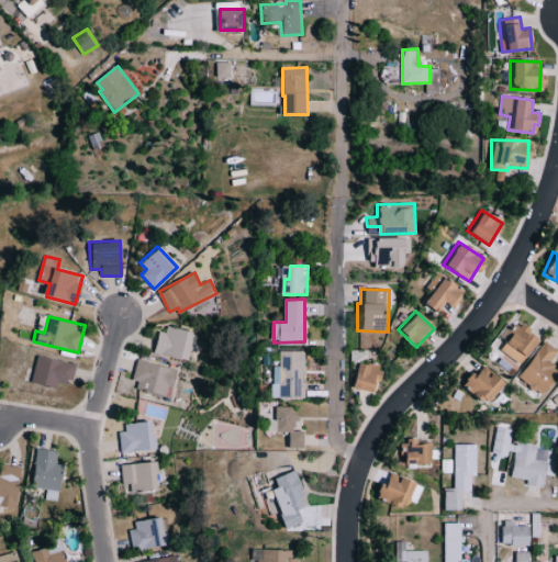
[(522,364),(539,336),(516,323),(500,351),(522,364)]
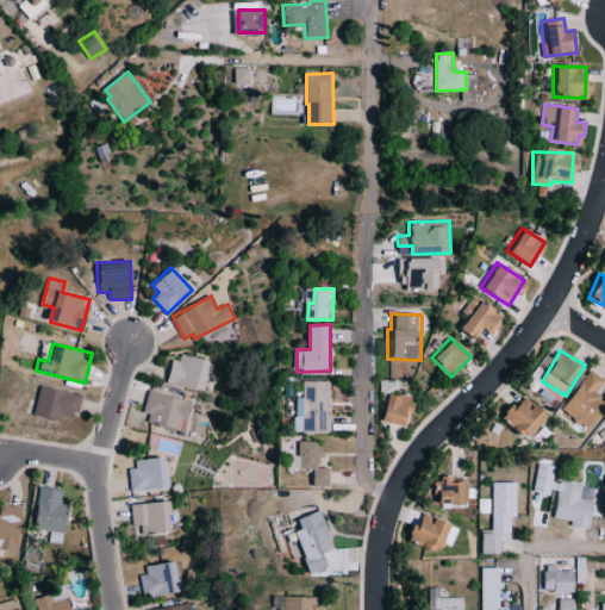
[(212,380),(216,365),(173,354),(166,383),(201,391),(205,379),(212,380)]
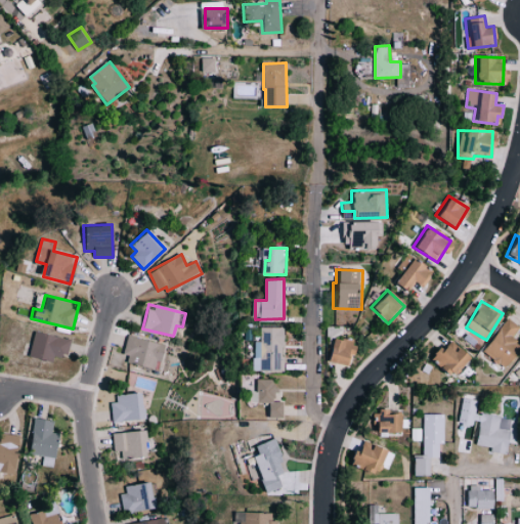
[(519,325),(508,317),(487,345),(488,346),(484,351),(504,366),(519,347),(519,342),(512,337),(519,328),(519,325)]
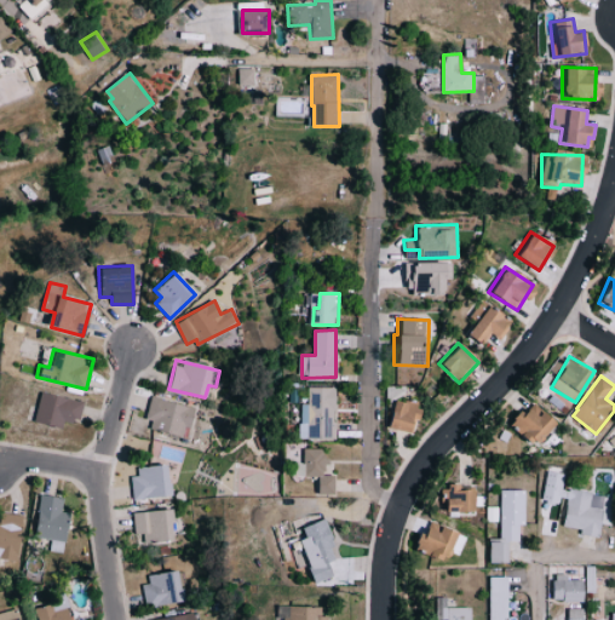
[(335,440),(335,386),(309,386),(309,405),(302,405),(300,440),(335,440)]
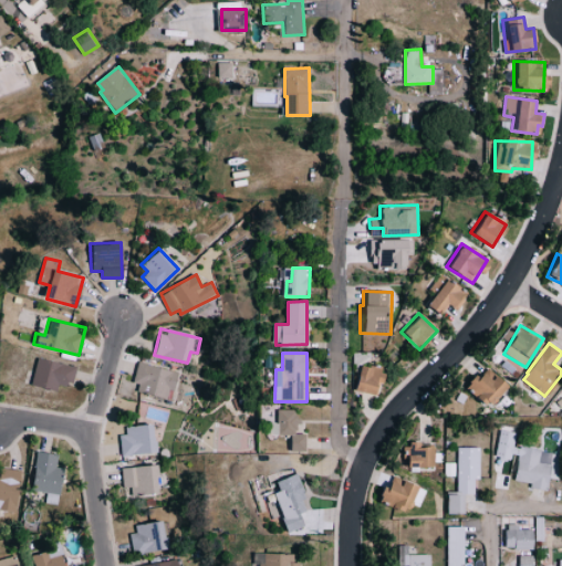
[(79,367),(39,357),(32,386),(59,391),(61,381),(74,385),(79,367)]
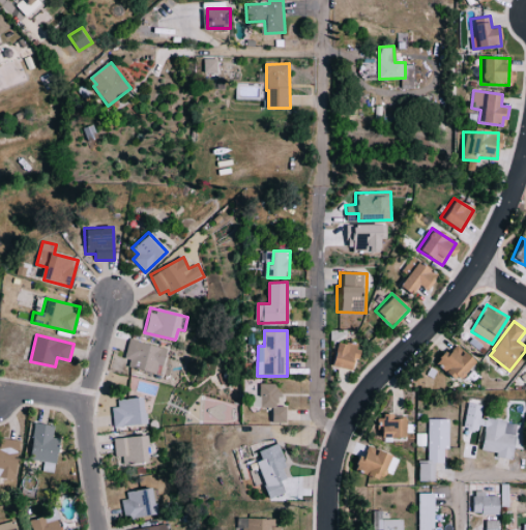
[(123,363),(159,373),(166,349),(130,339),(123,363)]
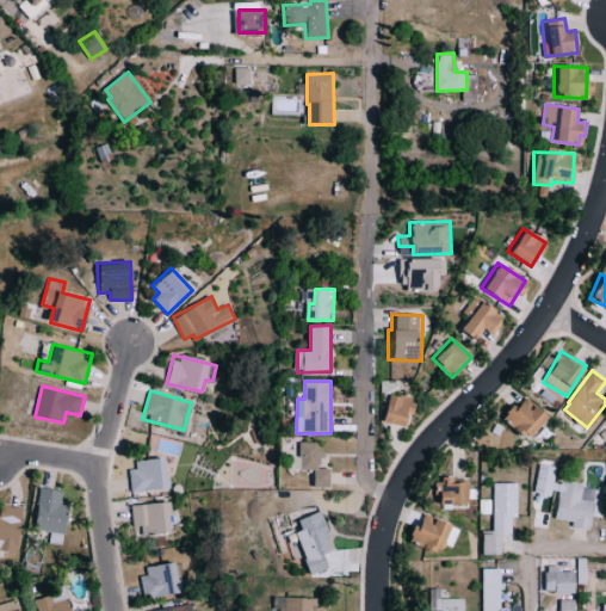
[(387,395),(379,420),(404,427),(413,396),(399,392),(397,397),(387,395)]
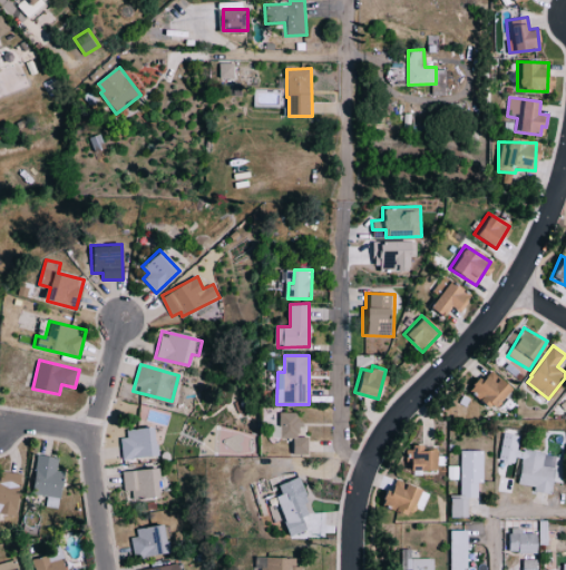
[(491,410),(509,389),(488,370),(470,391),(491,410)]
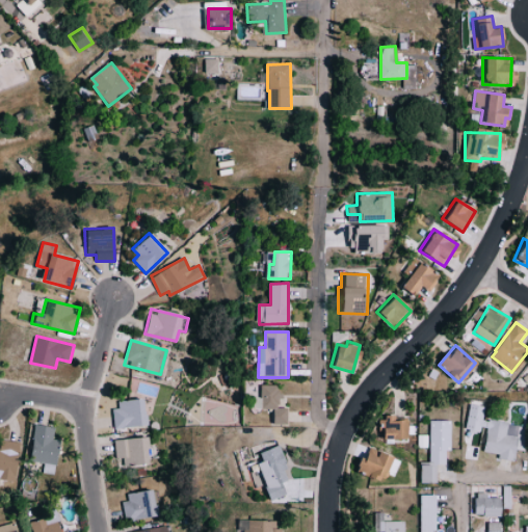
[(287,423),(287,394),(279,394),(279,384),(261,384),(261,397),(248,397),(248,409),(271,408),(272,424),(287,423)]
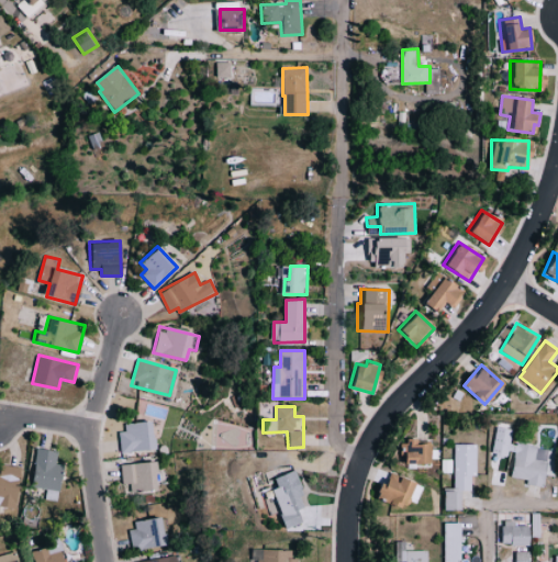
[(121,423),(123,451),(152,449),(151,422),(121,423)]
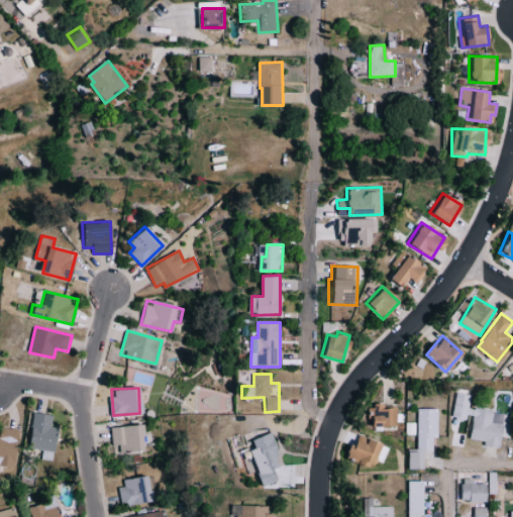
[(395,407),(385,408),(385,403),(372,404),(373,426),(395,425),(395,407)]
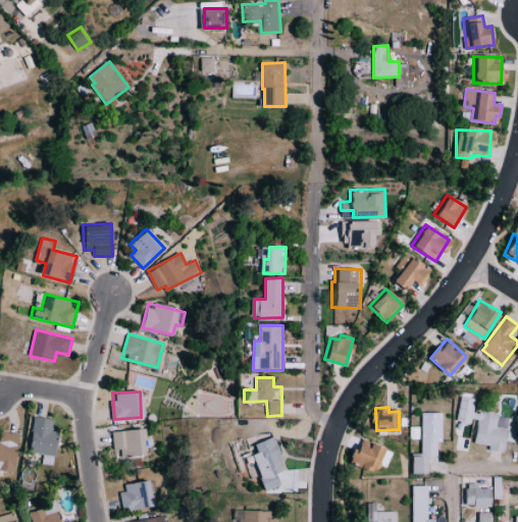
[(500,415),(478,412),(474,442),(489,445),(489,451),(506,453),(509,428),(498,427),(500,415)]
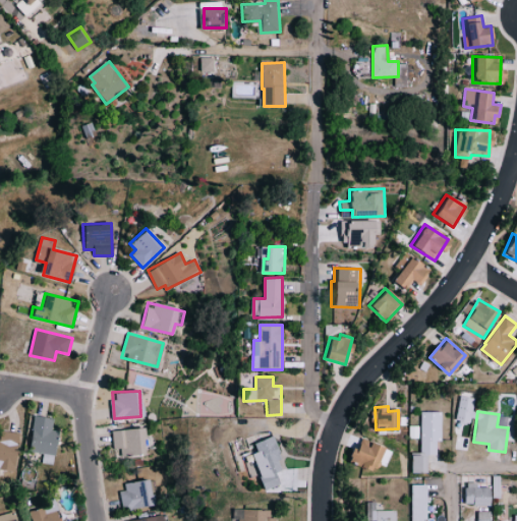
[(444,412),(423,412),(423,452),(413,452),(413,472),(429,473),(431,454),(439,454),(439,442),(444,442),(444,412)]
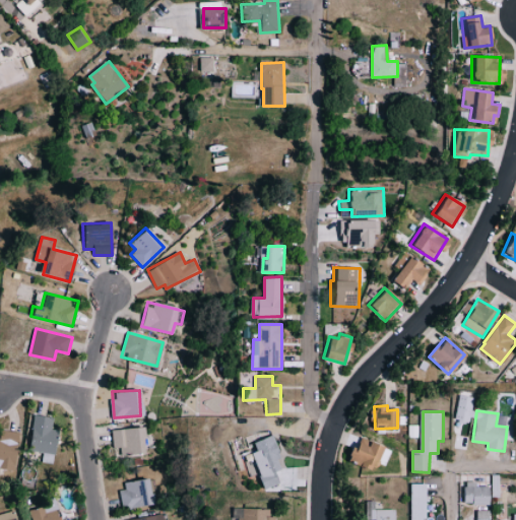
[(46,462),(58,464),(63,431),(56,430),(58,417),(39,414),(34,450),(47,452),(46,462)]
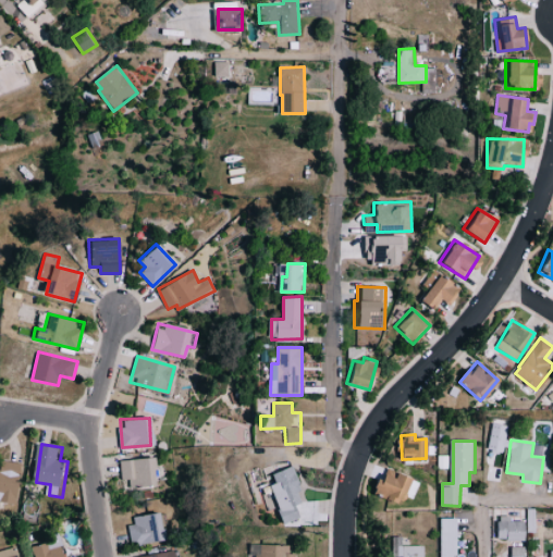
[(124,487),(154,485),(152,458),(123,459),(124,487)]
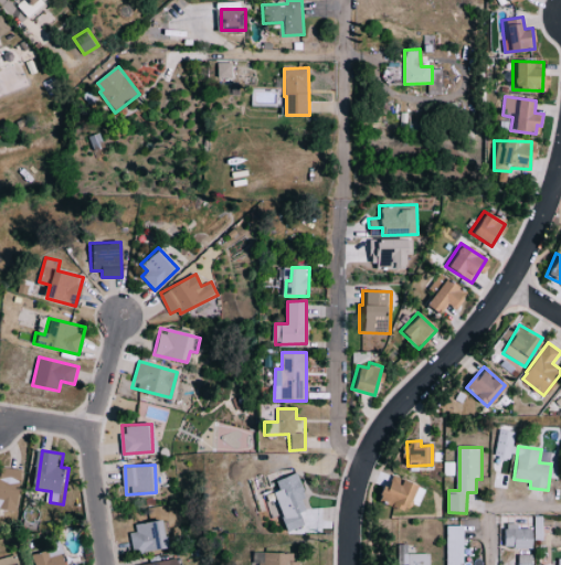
[(272,491),(286,532),(306,524),(300,511),(305,510),(300,499),(305,497),(296,472),(275,479),(278,489),(272,491)]
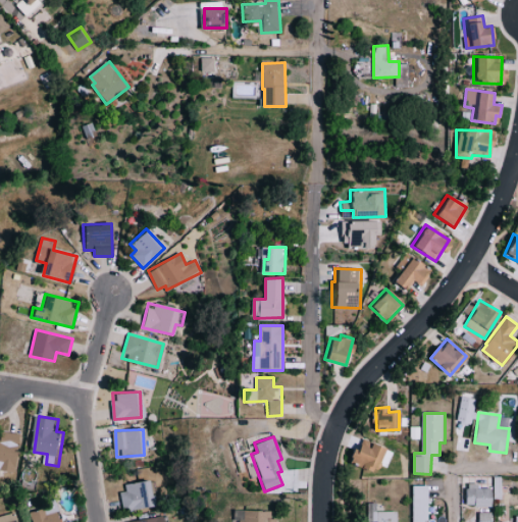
[(361,446),(354,444),(348,463),(373,471),(381,447),(362,440),(361,446)]
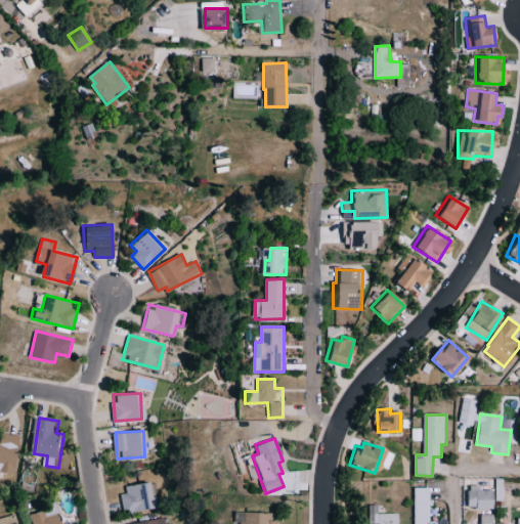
[(127,493),(122,493),(124,512),(157,508),(155,482),(127,485),(127,493)]
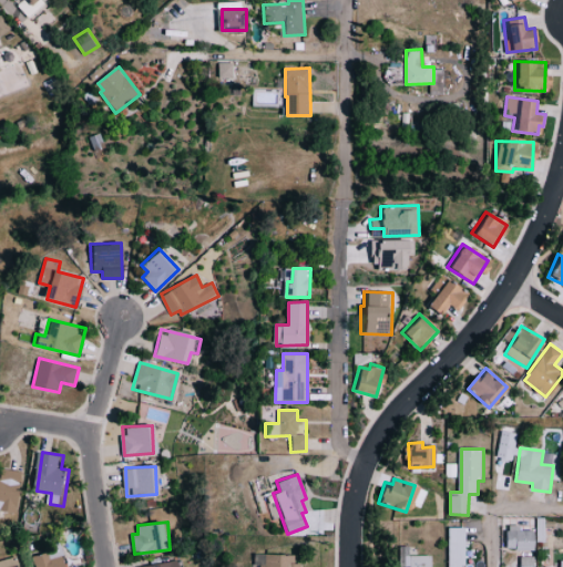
[(536,549),(536,531),(520,531),(519,525),(507,525),(507,550),(536,549)]
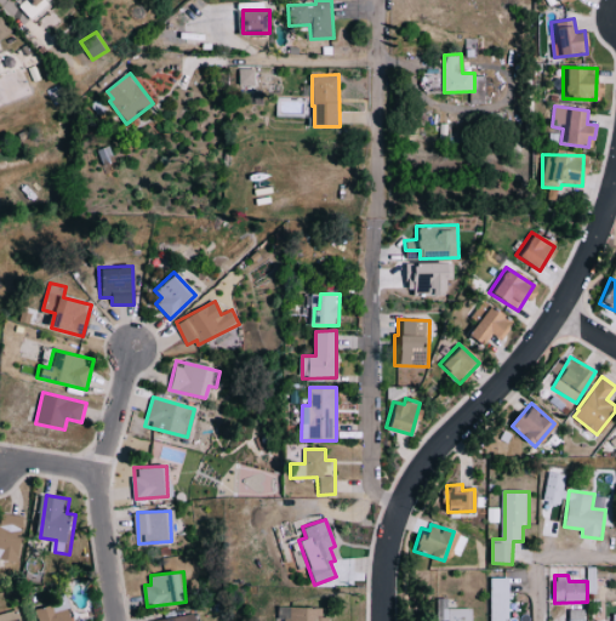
[(492,620),(509,620),(509,577),(491,577),(492,620)]
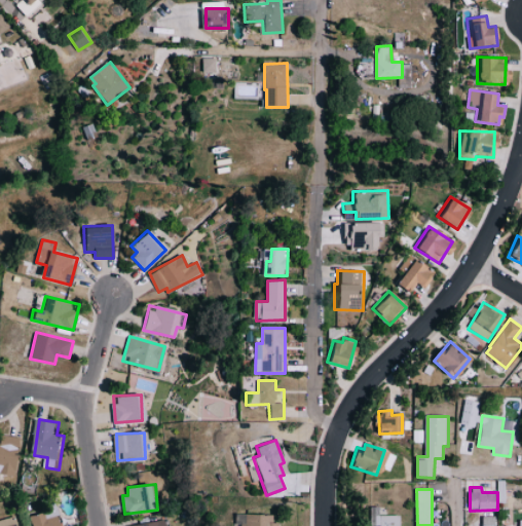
[(382,515),(382,506),(374,506),(373,525),(379,525),(402,525),(403,515),(382,515)]
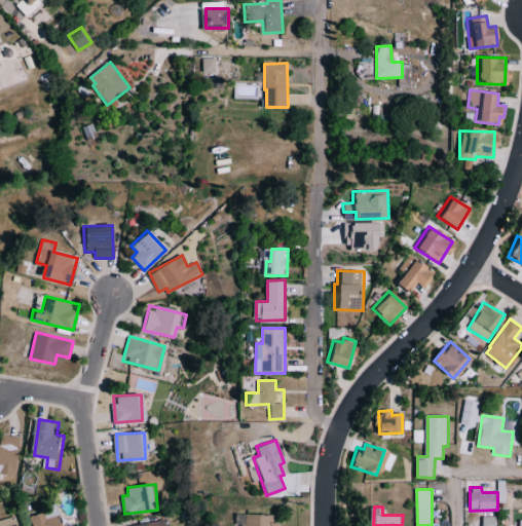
[(496,525),(496,516),(482,516),(482,525),(496,525)]
